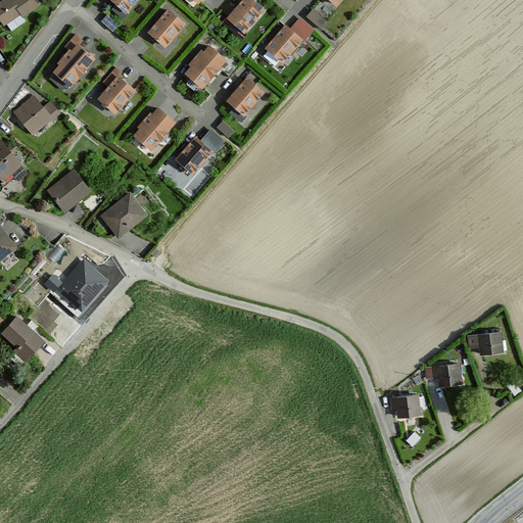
[(12,0),(3,0),(0,2),(0,19),(4,26),(13,18),(14,20),(38,4),(35,0),(12,0)]
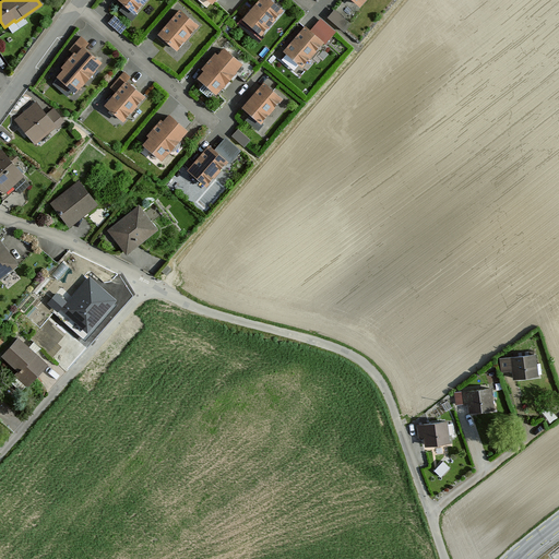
[(142,0),(118,0),(131,12),(142,0)]
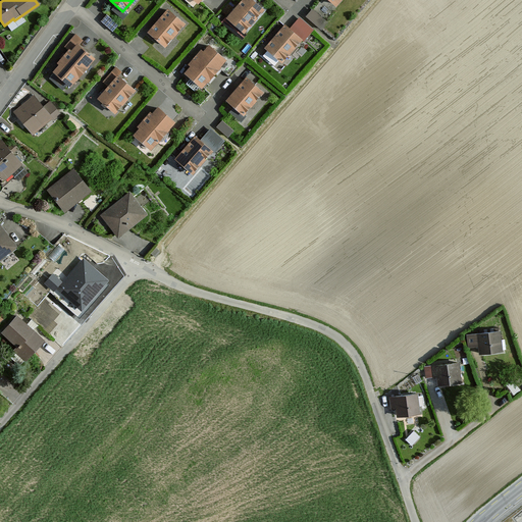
[(252,0),(241,0),(226,18),(245,36),(265,11),(252,0)]
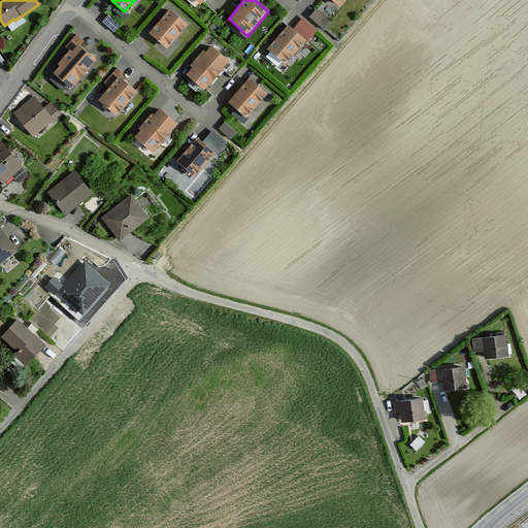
[(312,13),(327,25),(333,17),(319,5),(312,13)]
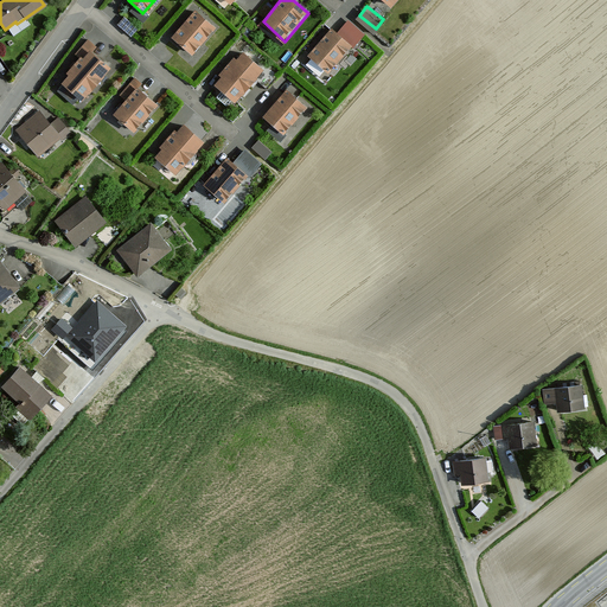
[(213,25),(195,10),(173,34),(192,51),(213,25)]
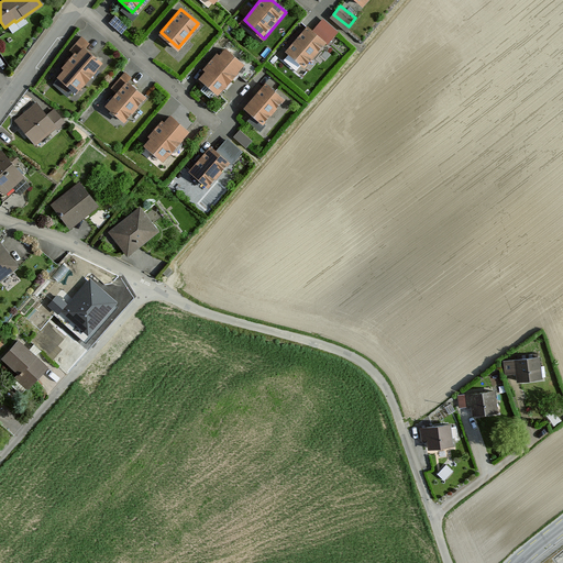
[(307,26),(285,52),(305,69),(327,44),(307,26)]
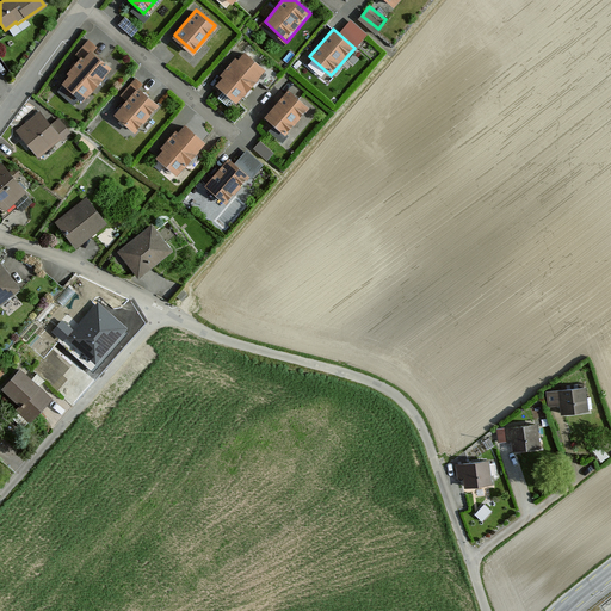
[(78,55),(82,59),(90,50),(93,45),(90,42),(78,55)]
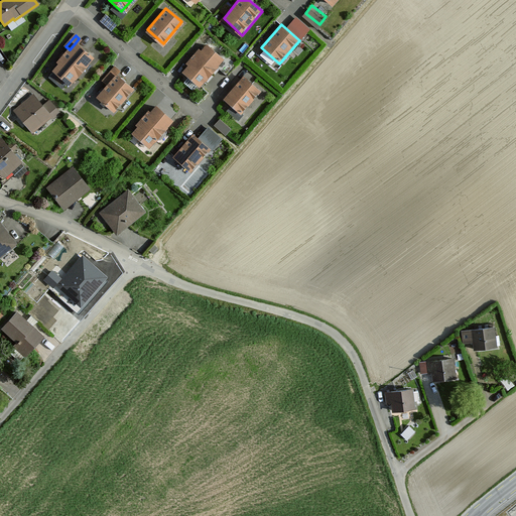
[(92,56),(76,42),(70,49),(52,70),(69,84),(92,56)]
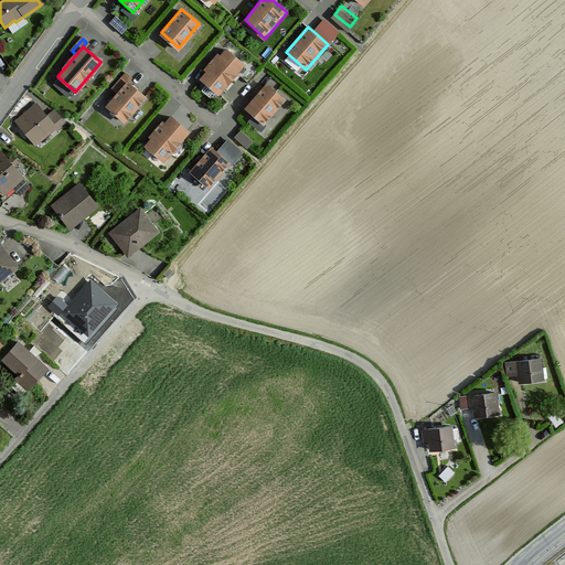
[(246,64),(227,49),(221,55),(216,51),(202,67),(205,71),(199,77),(220,95),(246,64)]
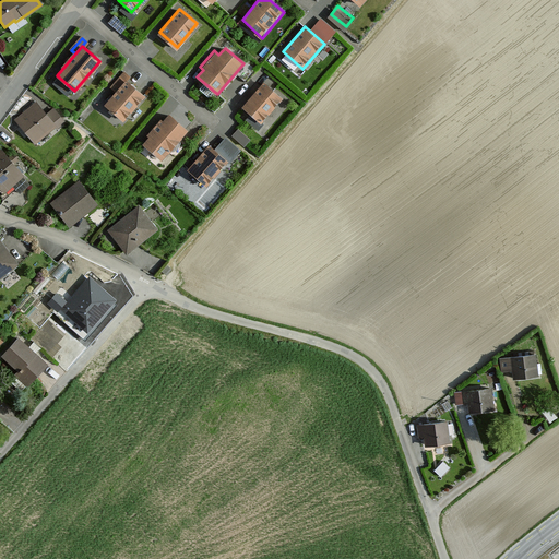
[(115,84),(119,87),(126,80),(129,76),(125,72),(115,84)]
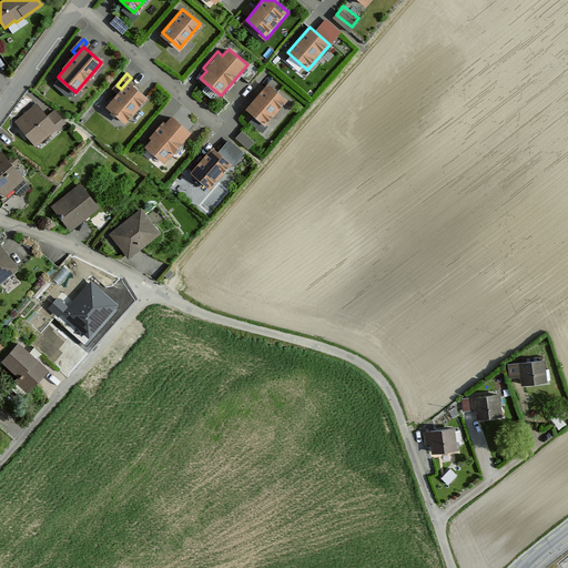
[(146,98),(128,81),(121,89),(107,105),(125,121),(146,98)]
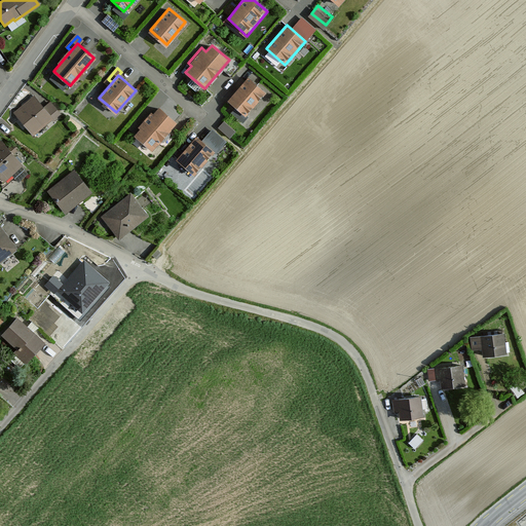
[(264,90),(248,77),(228,101),(245,114),(264,90)]
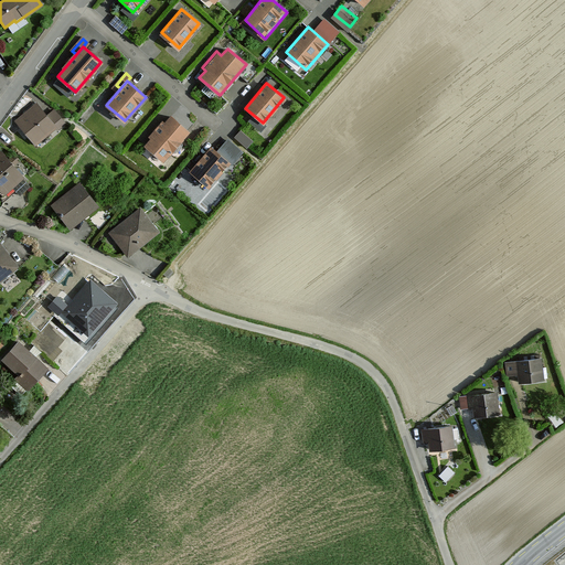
[(34,102),(14,118),(34,144),(62,121),(52,109),(45,115),(34,102)]
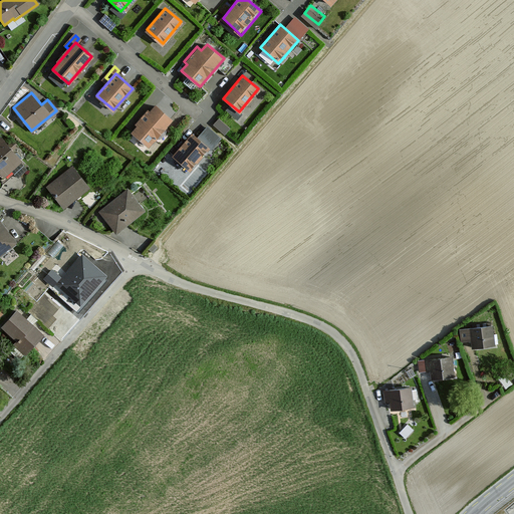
[(174,120),(155,103),(130,132),(149,149),(174,120)]
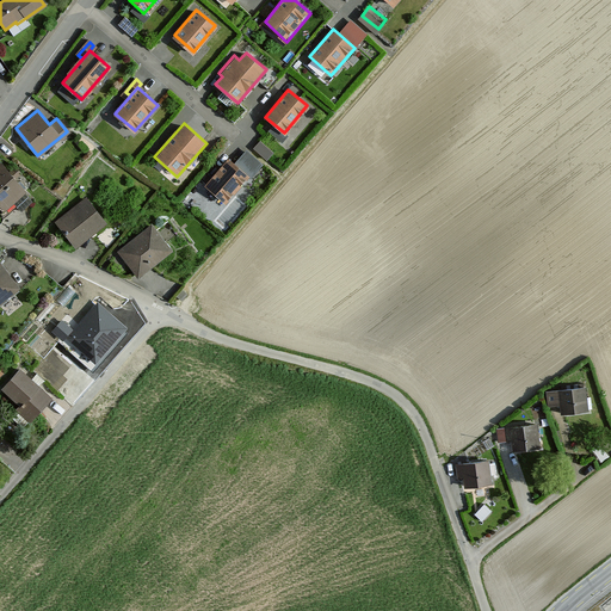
[(263,139),(258,144),(270,155),(275,148),(263,139)]
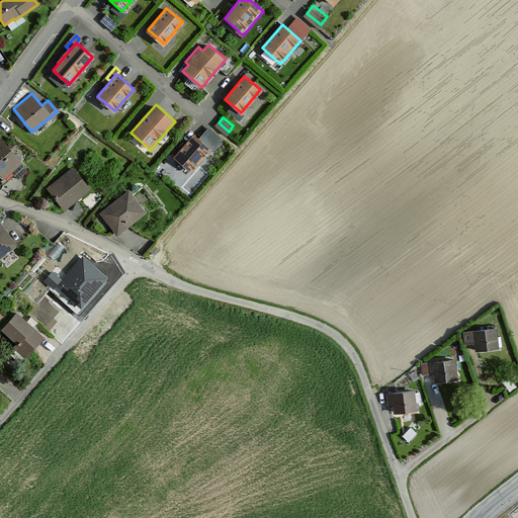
[(199,140),(195,136),(175,157),(190,171),(220,141),(208,130),(199,140)]
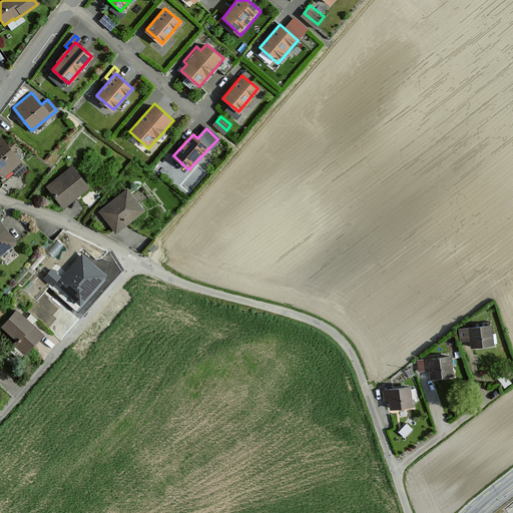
[(21,162),(0,137),(0,171),(4,176),(21,162)]
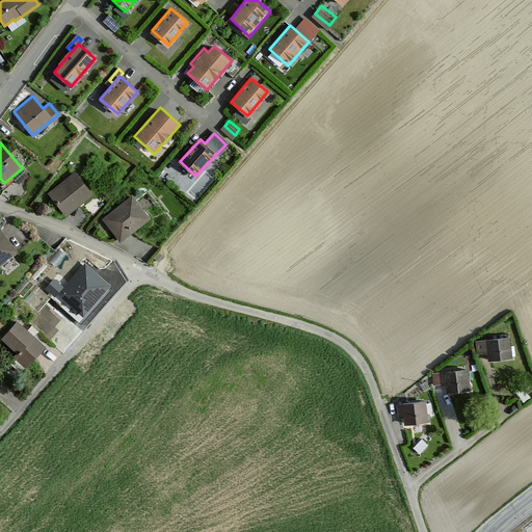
[(74,171),(48,192),(65,214),(91,193),(74,171)]
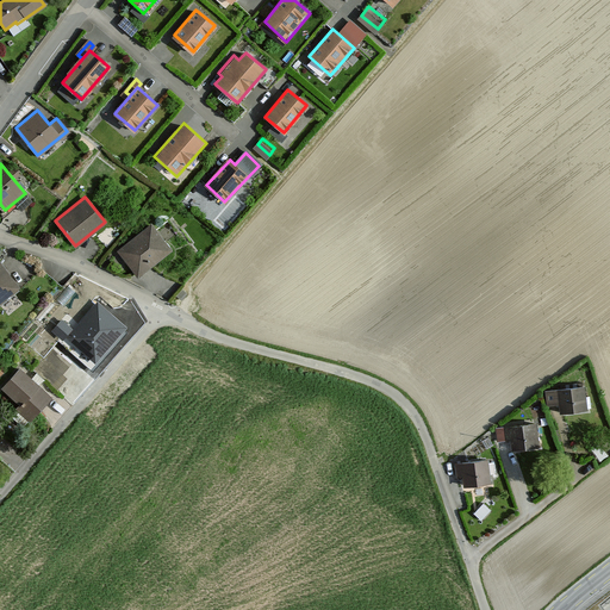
[(150,222),(117,249),(137,275),(170,248),(150,222)]
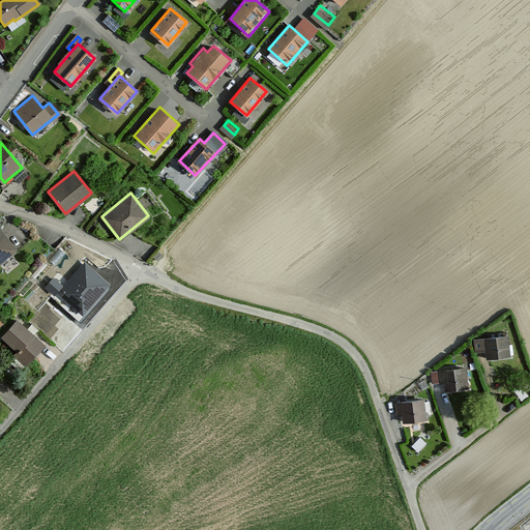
[(0,258),(13,247),(0,231),(0,258)]
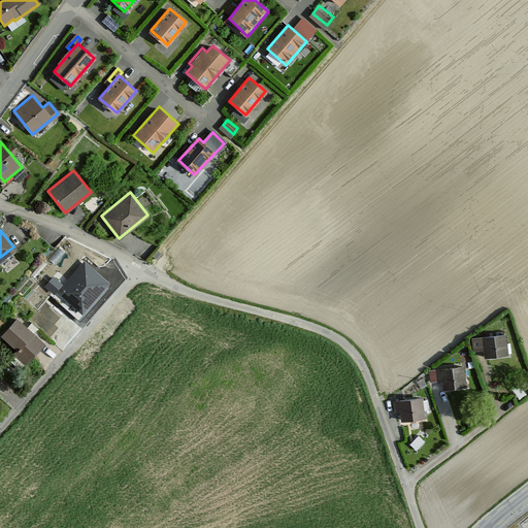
[(65,252),(59,248),(48,259),(55,264),(65,252)]
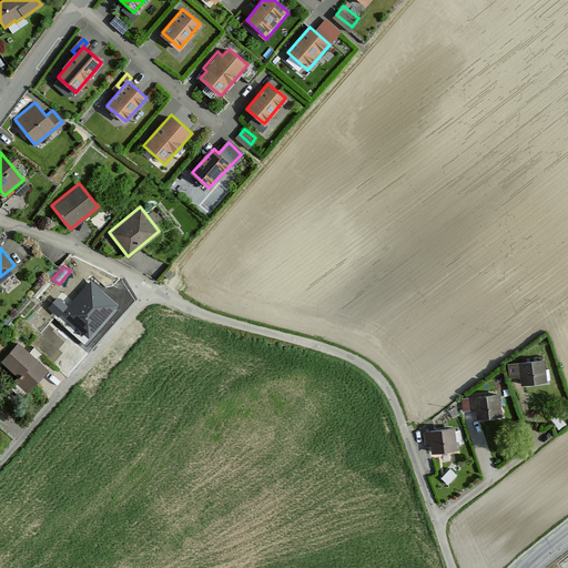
[(114,304),(91,284),(66,314),(89,333),(114,304)]
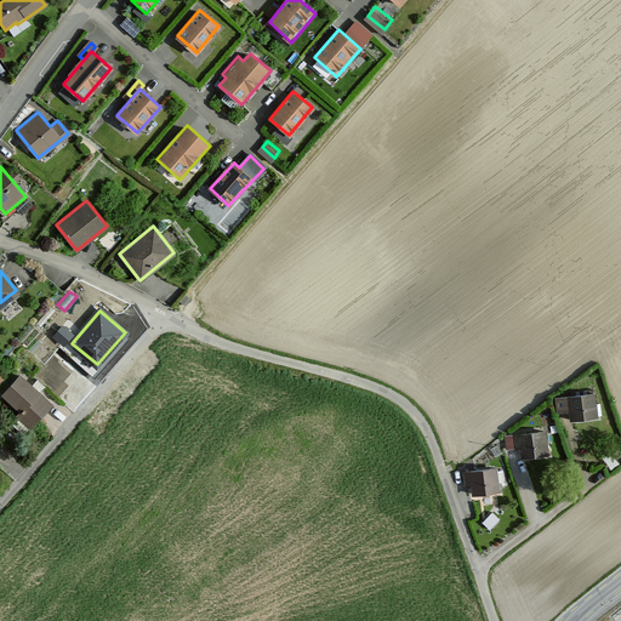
[(72,335),(63,326),(55,336),(64,343),(72,335)]
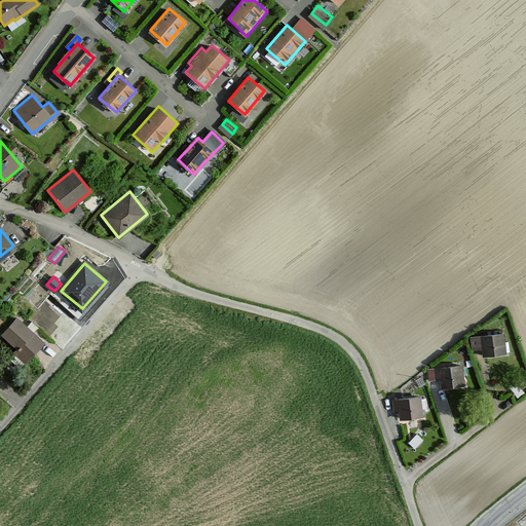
[(15,317),(2,334),(20,348),(14,354),(26,364),(44,342),(15,317)]
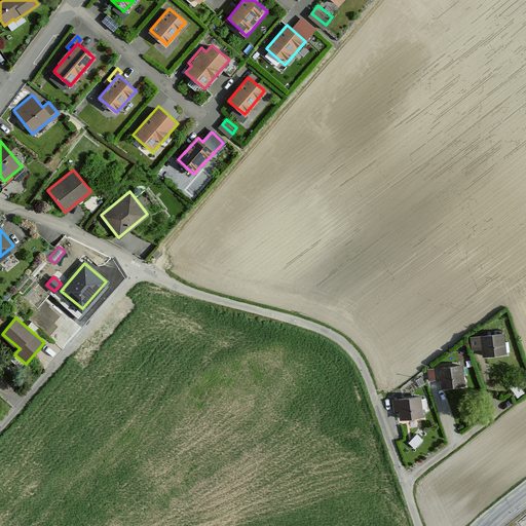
[(504,334),(477,337),(479,357),(506,353),(504,334)]
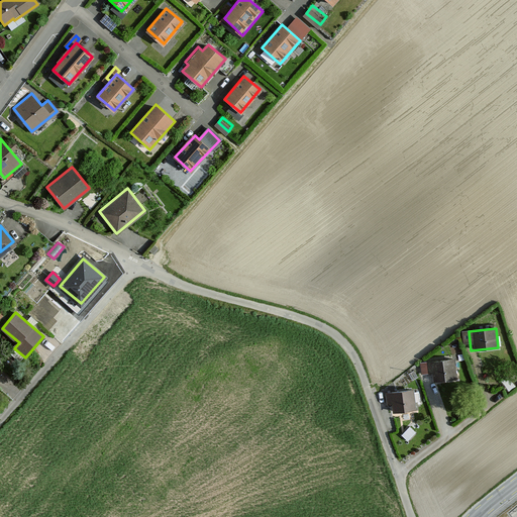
[(454,358),(428,362),(430,382),(457,379),(454,358)]
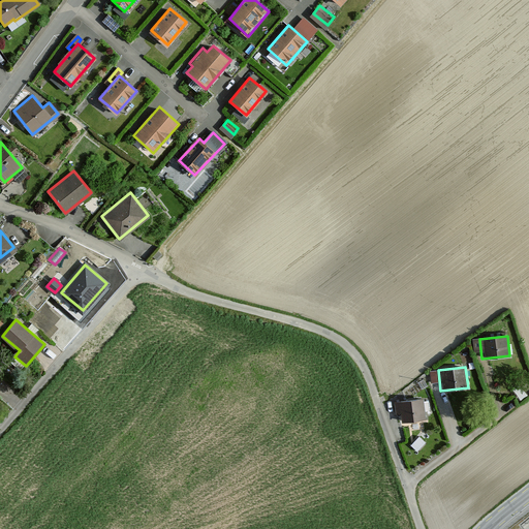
[(423,399),(396,402),(398,422),(426,418),(423,399)]
